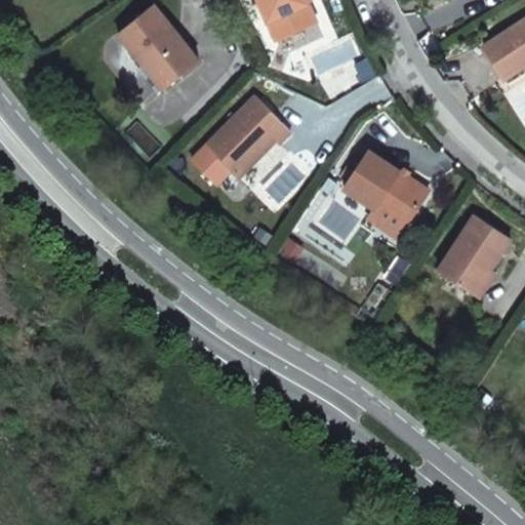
[(258,0),(275,37),(316,19),(306,0),(258,0)]
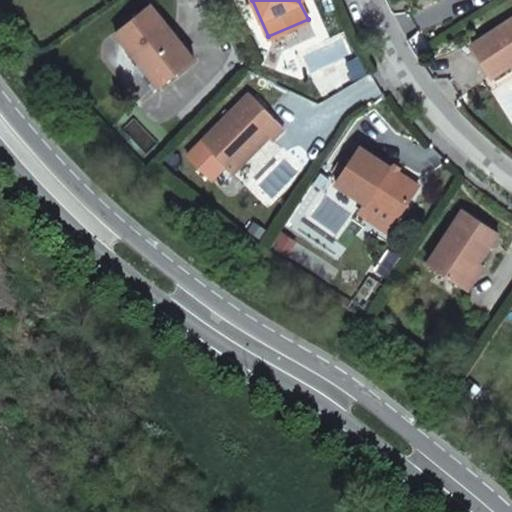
[(115,32),(139,62),(145,57),(165,82),(193,58),(150,3),(115,32)]
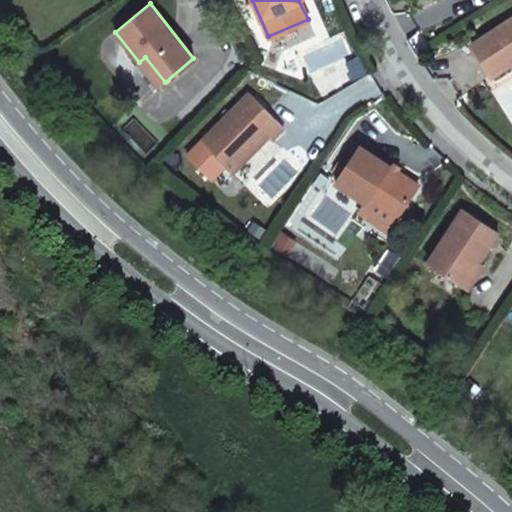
[(511,19),(472,46),(492,76),(511,62),(511,19)]
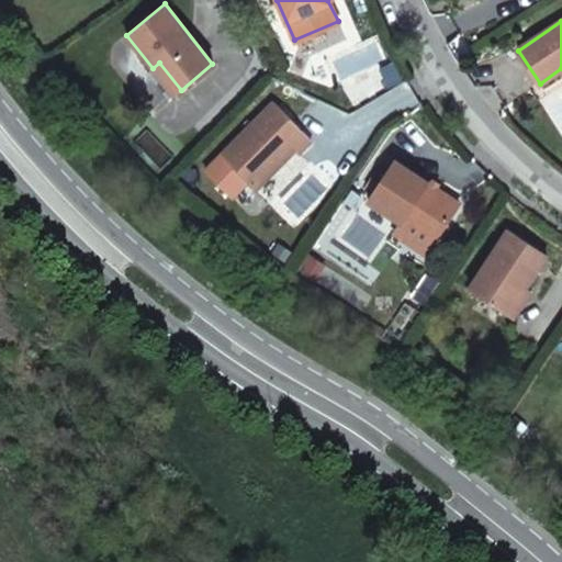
[(147,72),(169,99),(181,90),(159,63),(153,68),(147,72)]
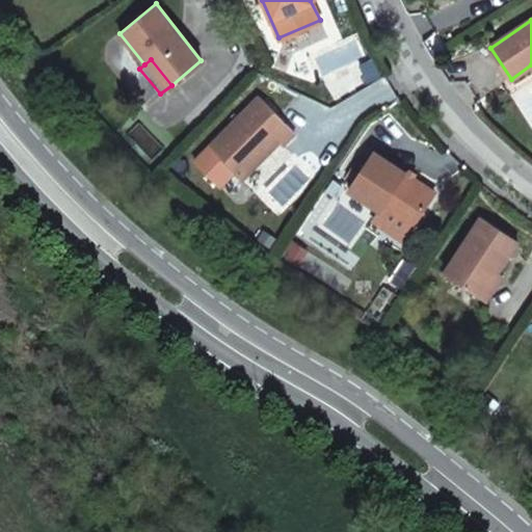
[(257,95),(208,144),(240,175),(275,138),(278,140),(281,142),(293,130),(257,95)]
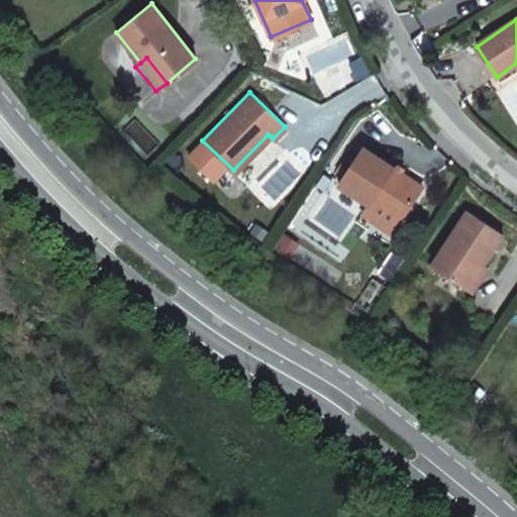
[(268,134),(233,170),(235,173),(271,136),(268,134)]
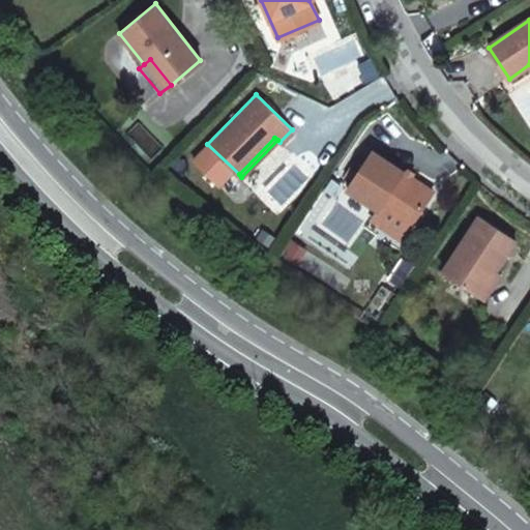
[(372,153),(348,189),(379,210),(383,205),(410,224),(431,190),(372,153)]
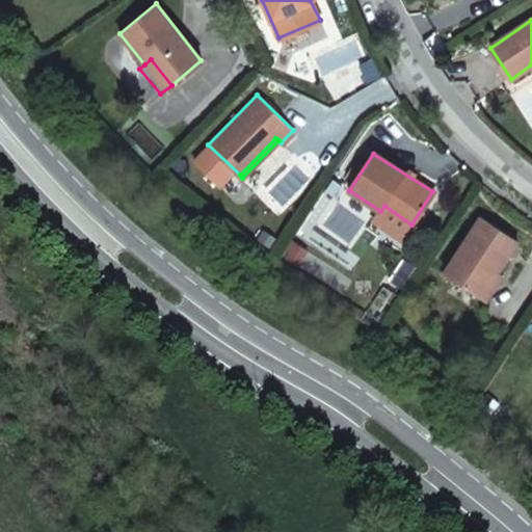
[(411,224),(384,206),(380,211),(408,230),(411,224)]
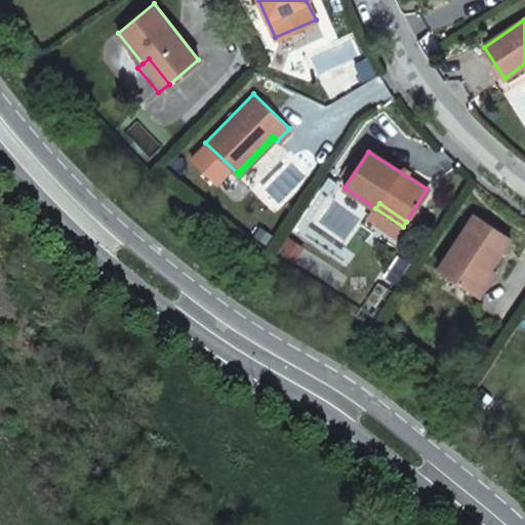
[(473,215),(439,271),(439,272),(473,293),(488,267),(490,269),(510,238),(473,215)]
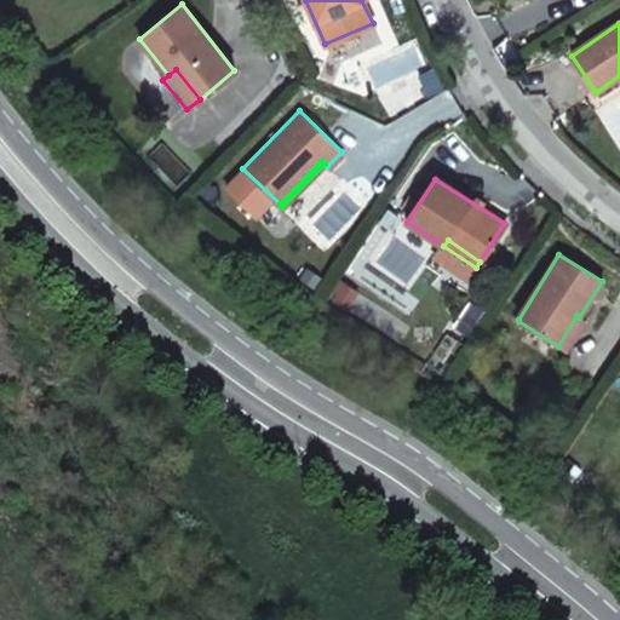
[(577,315),(558,346),(568,351),(586,321),(579,317),(577,315)]
